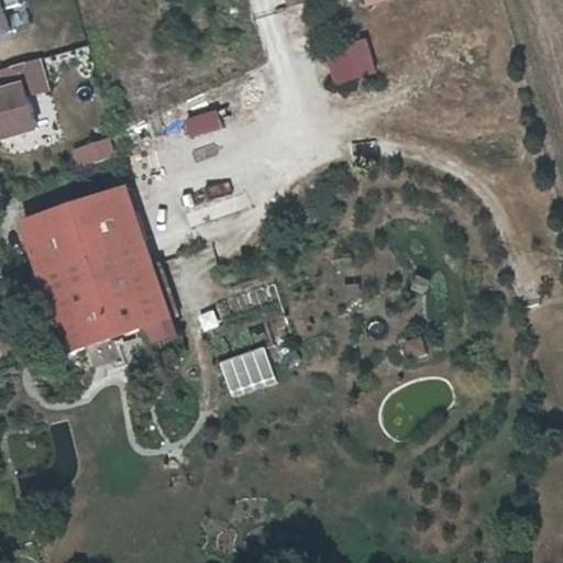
[(315,0),(290,0),(294,11),(316,3),(315,0)]
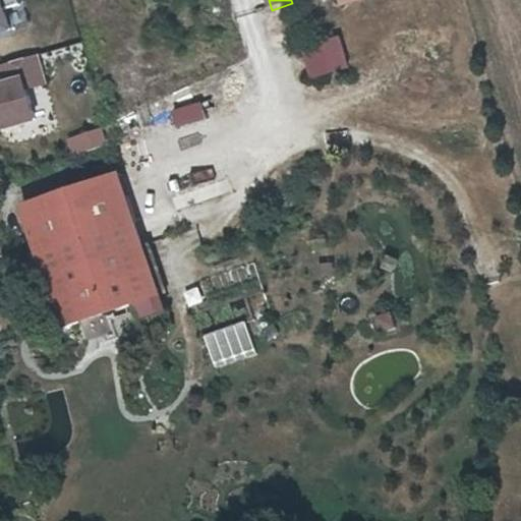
[(307,48),(316,78),(354,66),(345,37),(307,48)]
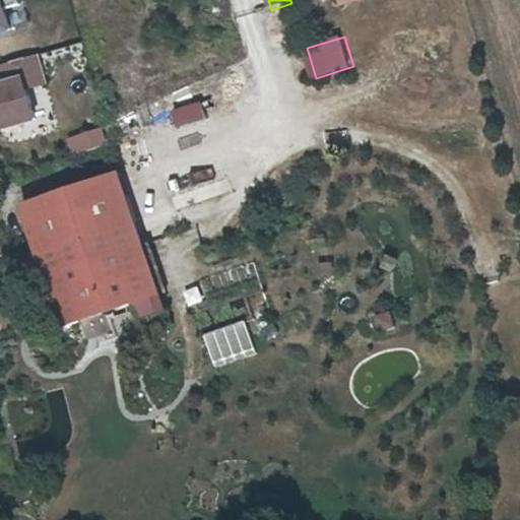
[(10,70),(0,72),(0,108),(3,120),(23,114),(10,70)]
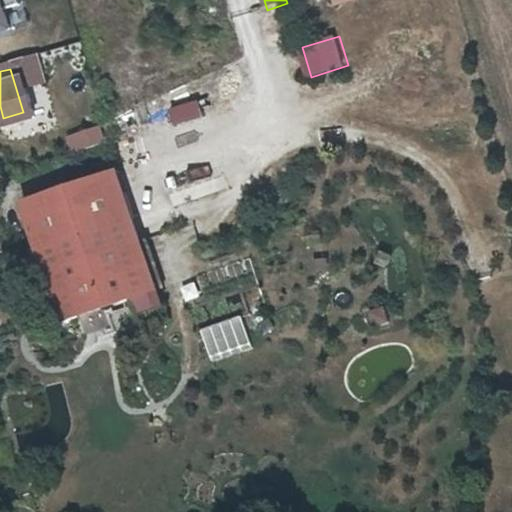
[(204,100),(173,109),(178,125),(208,116),(204,100)]
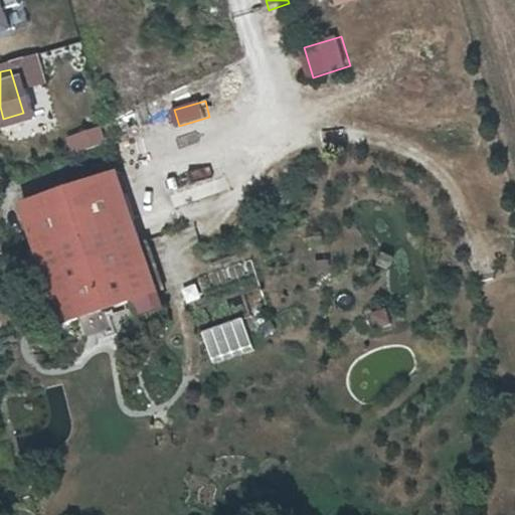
[(0,151),(32,142),(23,113),(3,119),(0,107),(0,151)]
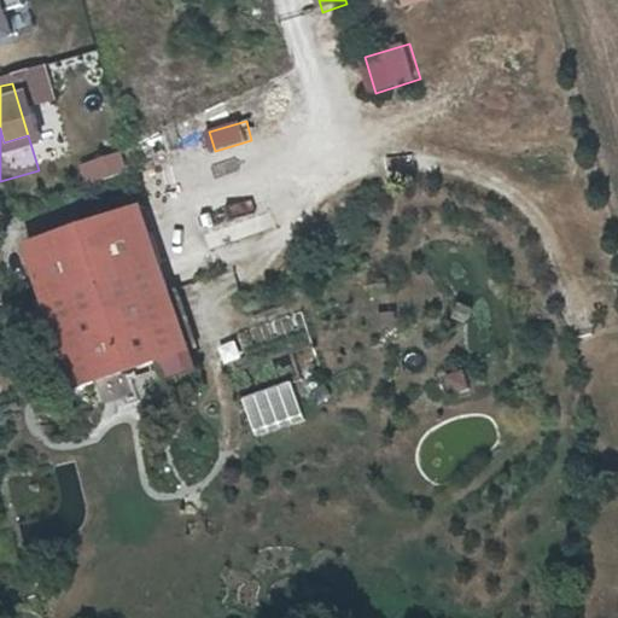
[(141,221),(27,262),(80,404),(192,366),(141,221)]
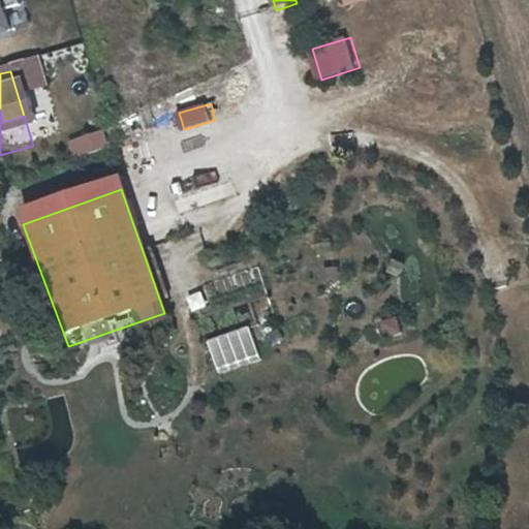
[(401,315),(383,322),(390,338),(407,331),(401,315)]
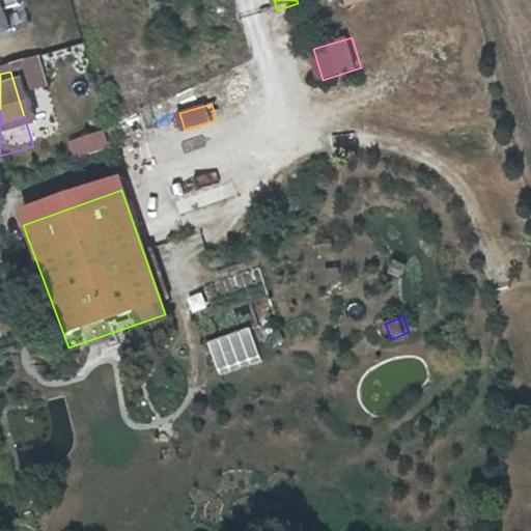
[(257,330),(213,339),(220,372),(264,363),(257,330)]
